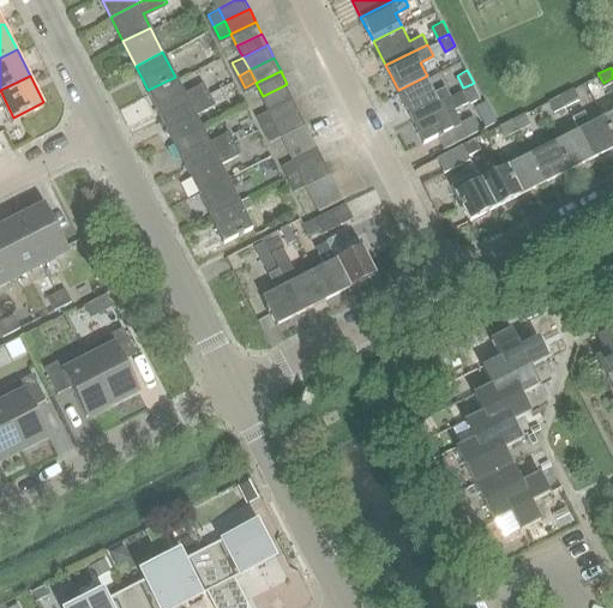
[(398,90),(410,114),(451,94),(446,83),(433,90),(427,76),(398,90)]
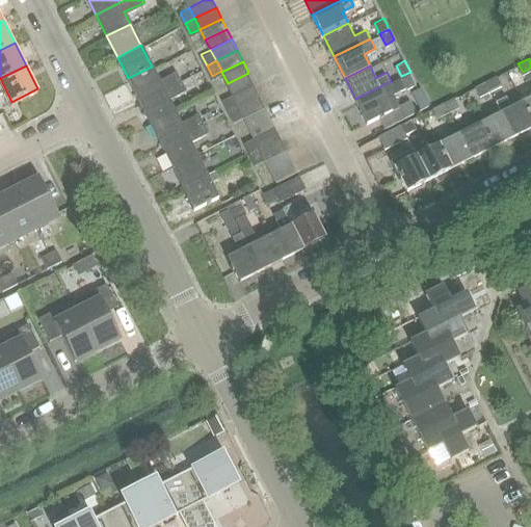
[(152,67),(128,78),(139,100),(182,78),(178,70),(158,80),(152,67)]
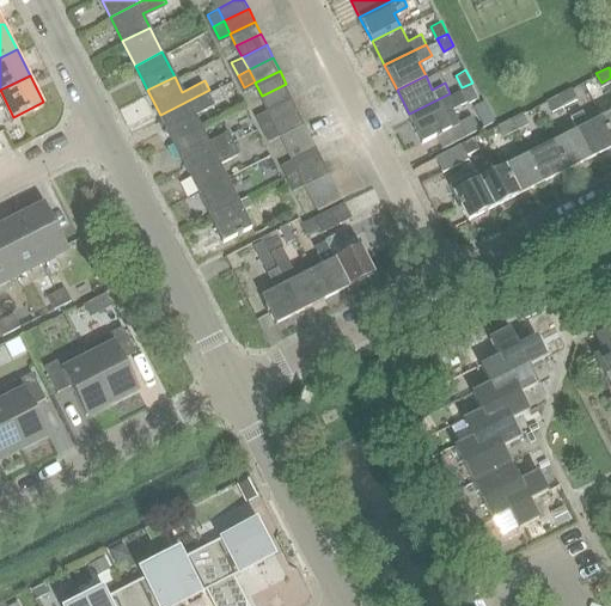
[(472,83),(462,87),(469,101),(478,95),(472,83)]
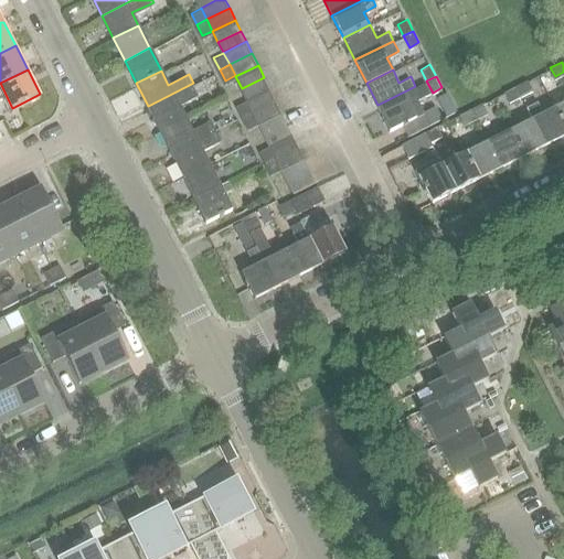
[(269,87),(264,77),(242,88),(246,98),(269,87)]
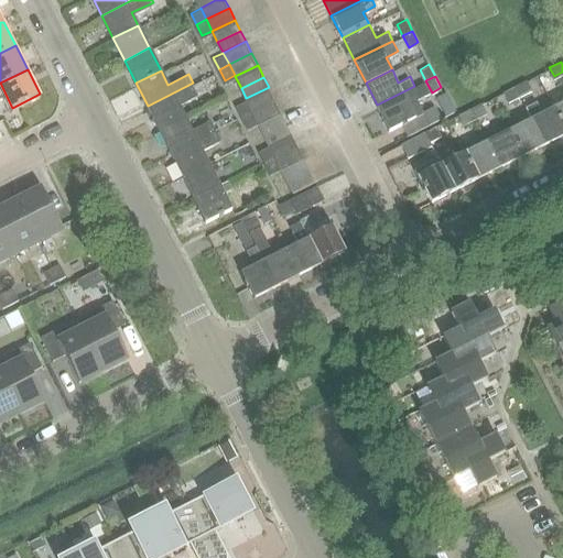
[(520,94),(531,88),(527,78),(516,84),(520,94)]
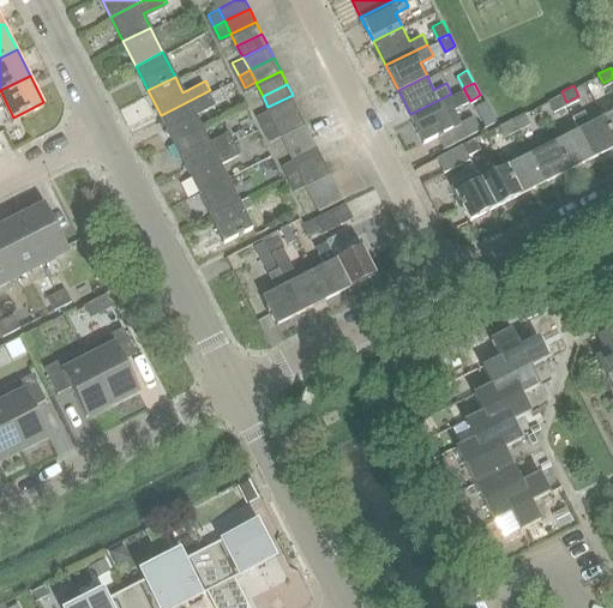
[(451,94),(410,114),(424,140),(438,133),(444,145),(468,133),(461,120),(452,125),(445,112),(468,98),(463,88),(451,94)]
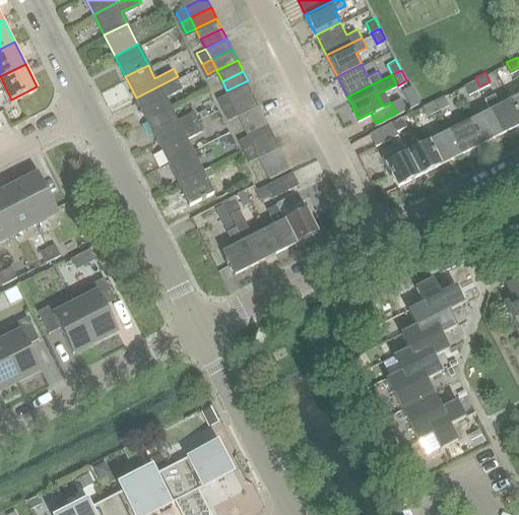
[(136,98),(146,118),(170,107),(164,95),(182,85),(178,76),(136,98)]
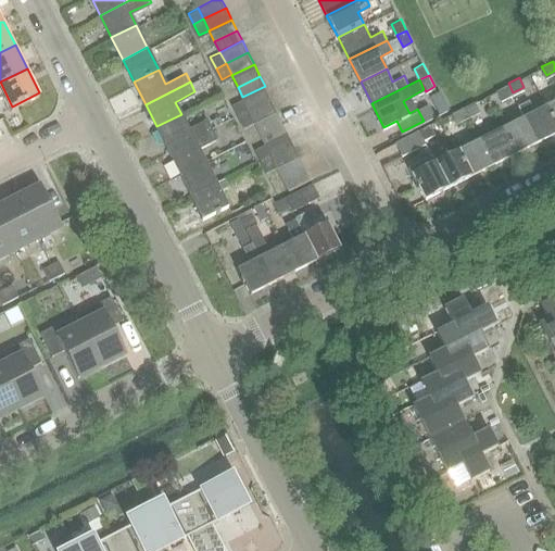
[(508,83),(496,89),(502,98),(513,92),(508,83)]
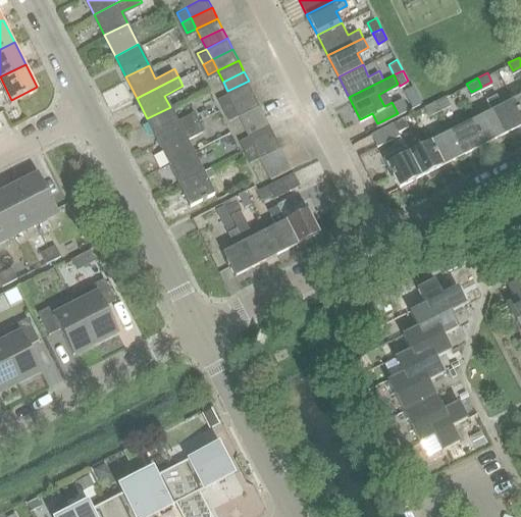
[(249,81),(227,91),(233,101),(254,91),(249,81)]
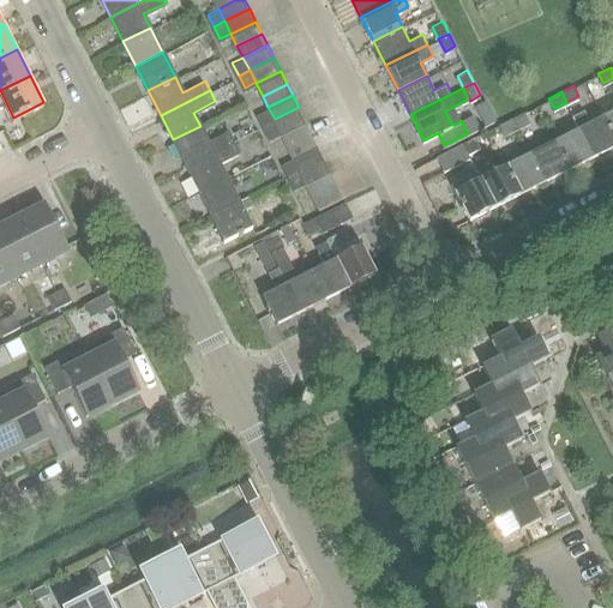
[(612,103),(600,110),(602,115),(612,136),(612,103)]
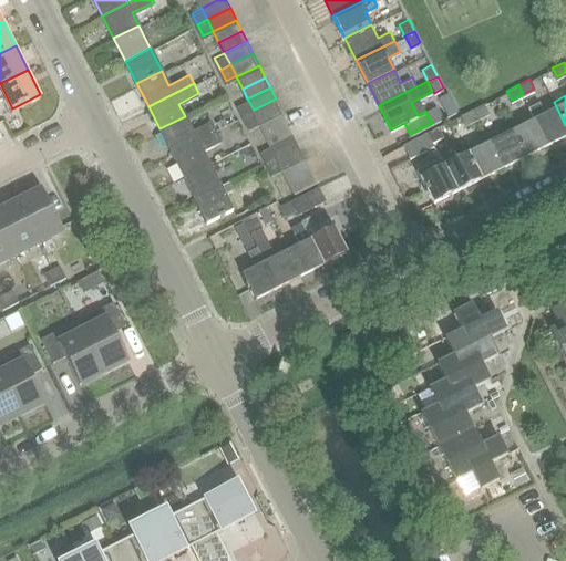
[(254,110),(247,99),(237,104),(244,115),(254,110)]
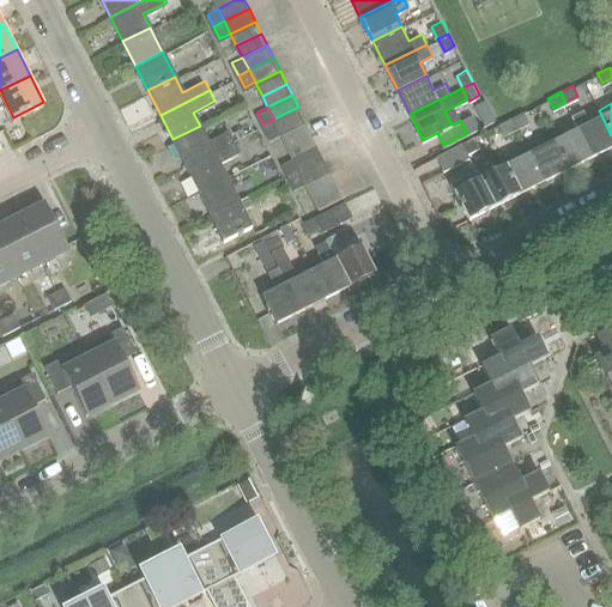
[(298,107),(274,119),(280,132),(304,120),(298,107)]
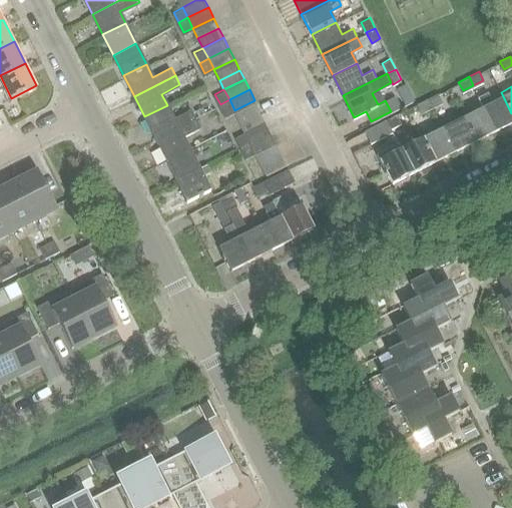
[(483,106),(495,129),(511,121),(511,113),(503,96),(492,101),(488,91),(478,96),(483,106)]
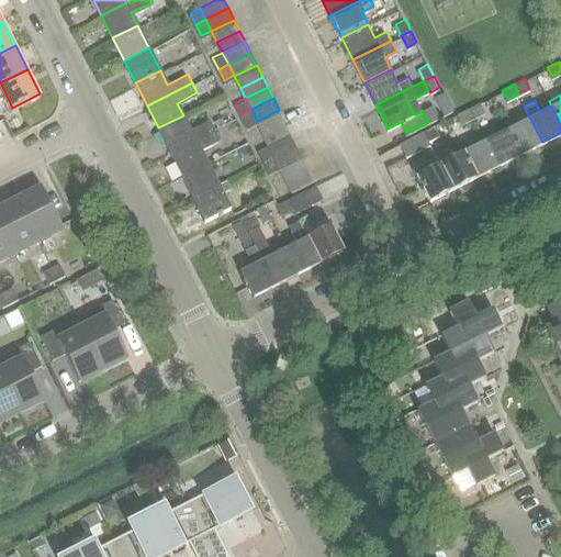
[(473,117),(484,110),(480,101),(469,107),(473,117)]
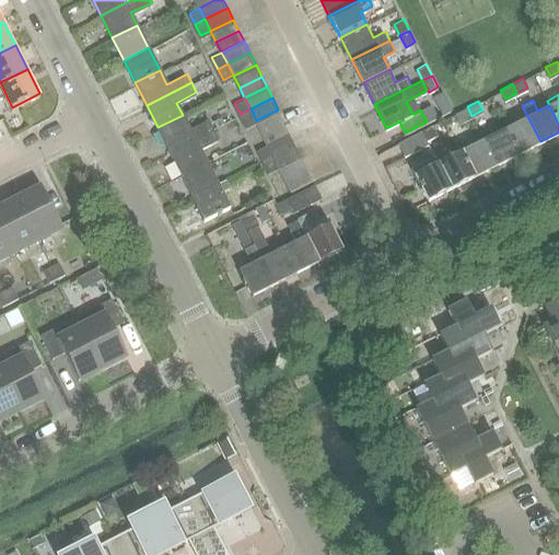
[(467,106),(455,112),(461,122),(472,116),(467,106)]
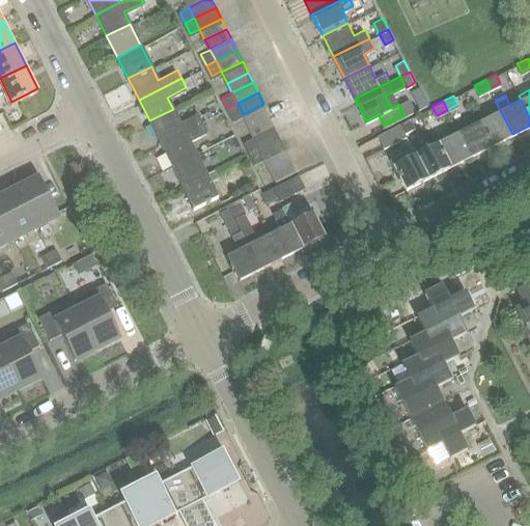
[(238,103),(228,108),(233,118),(243,114),(238,103)]
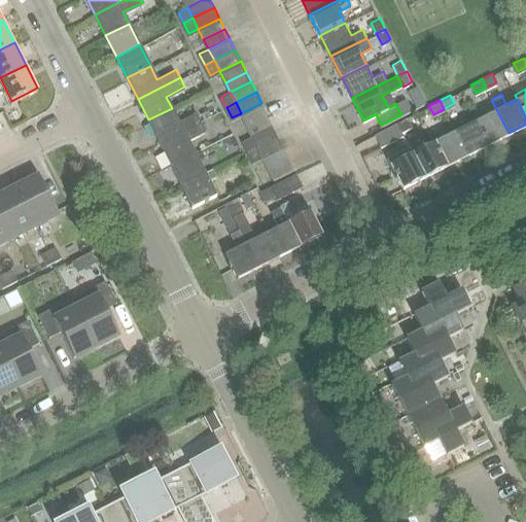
[(246,124),(267,113),(261,103),(241,113),(246,124)]
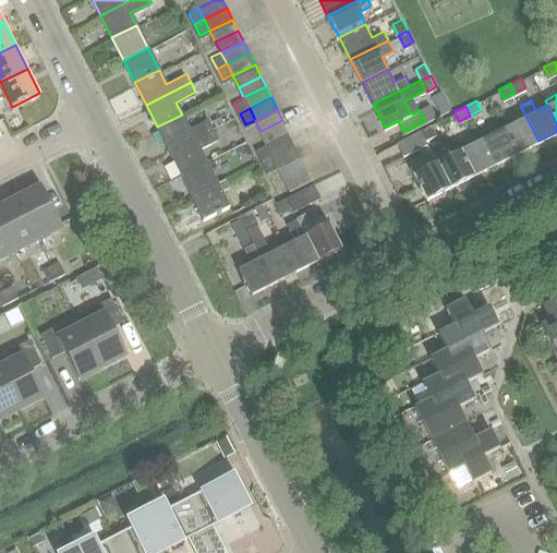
[(225,120),(221,113),(213,118),(216,124),(225,120)]
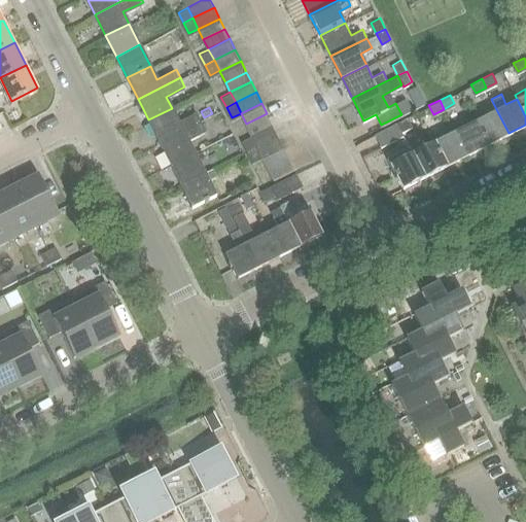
[(172,108),(148,119),(160,141),(202,119),(198,111),(178,122),(172,108)]
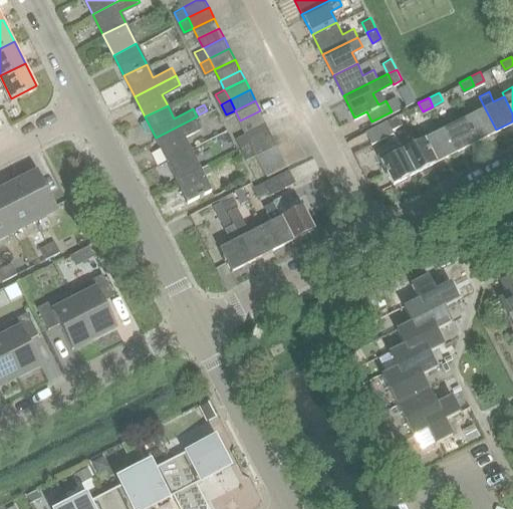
[(475,141),(496,130),(484,106),(463,117),(475,141)]
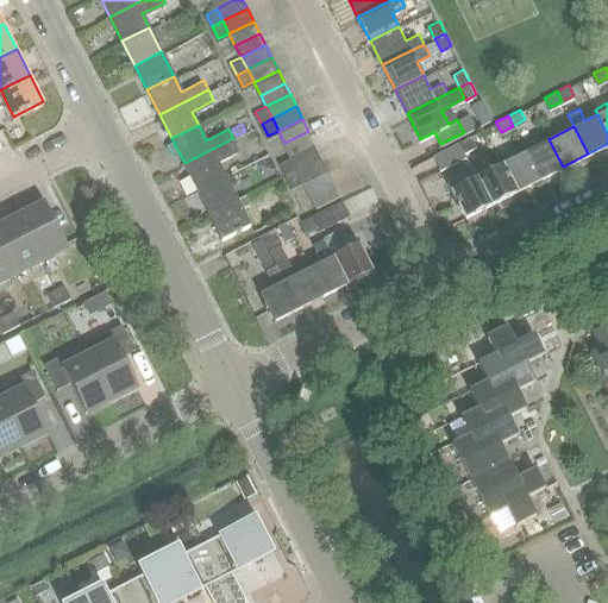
[(308,131),(284,143),(290,155),(314,143),(308,131)]
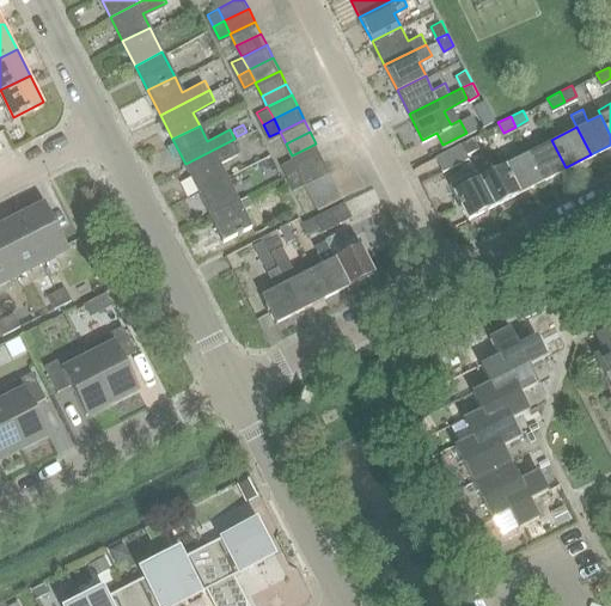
[(466,157),(481,150),(474,135),(459,142),(466,157)]
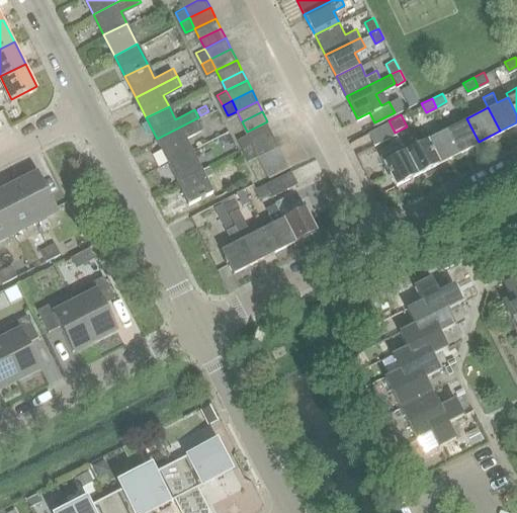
[(457,153),(479,142),(466,118),(456,123),(452,116),(441,121),(457,153)]
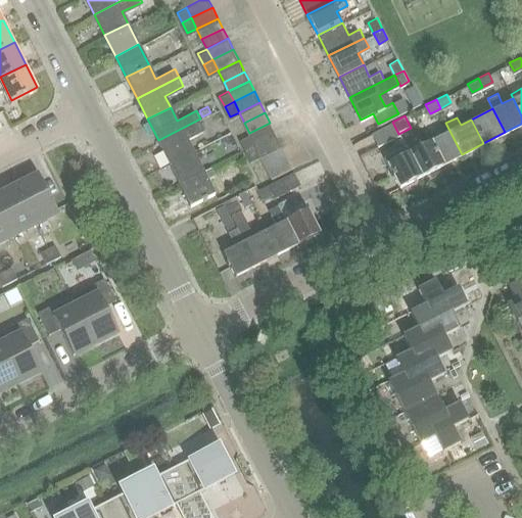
[(158,140),(169,161),(192,149),(185,137),(204,127),(200,119),(158,140)]
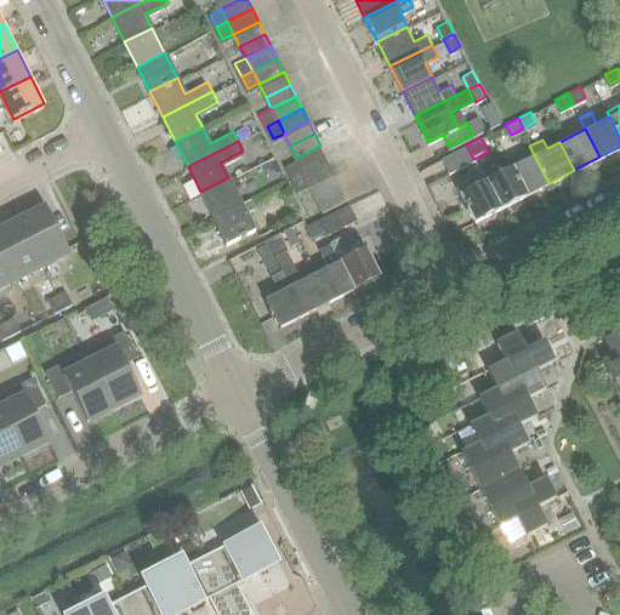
[(466,144),(442,157),(449,171),(473,159),(466,144)]
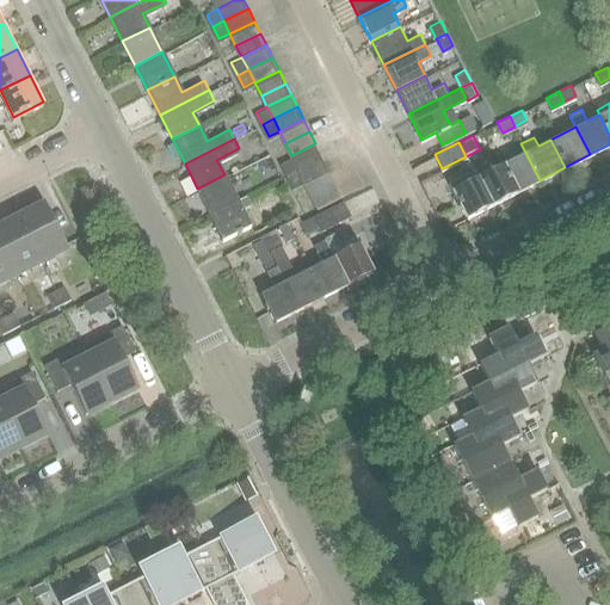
[(299,168),(322,156),(315,143),(291,155),(299,168)]
